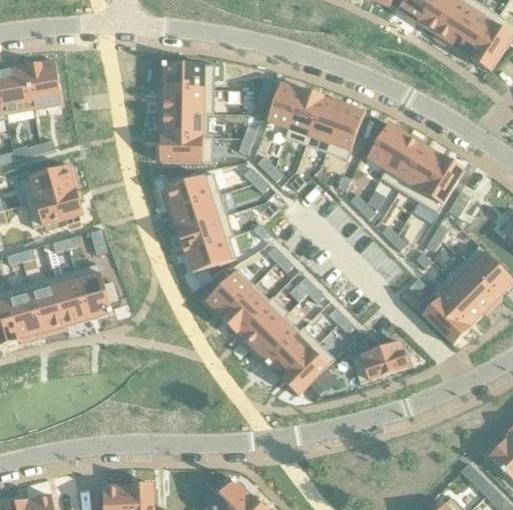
[(370,0),(390,8),(393,0),(370,0)]
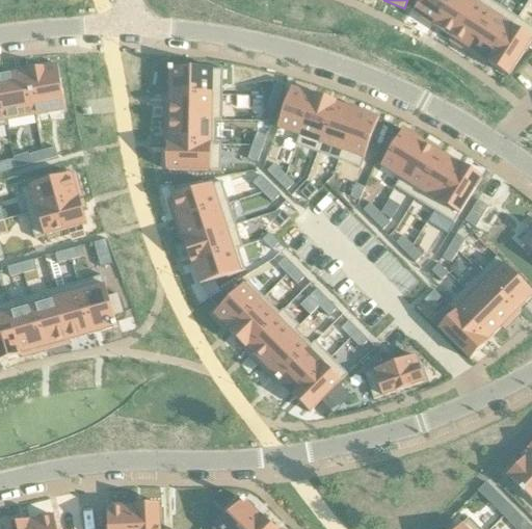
[(420,0),(414,11),(432,24),(448,0),(420,0)]
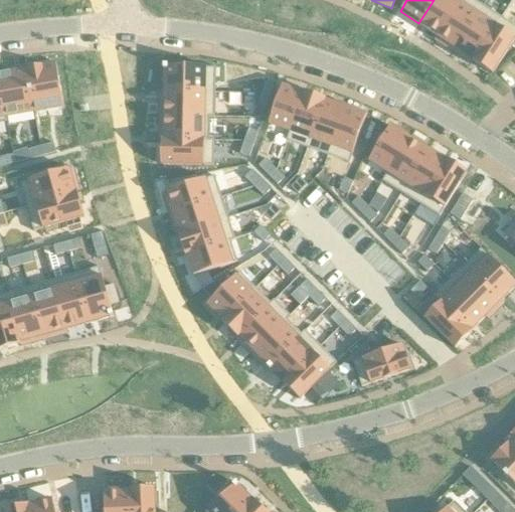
[(434,0),(418,23),(437,35),(438,35),(460,0),(459,0),(434,0)]
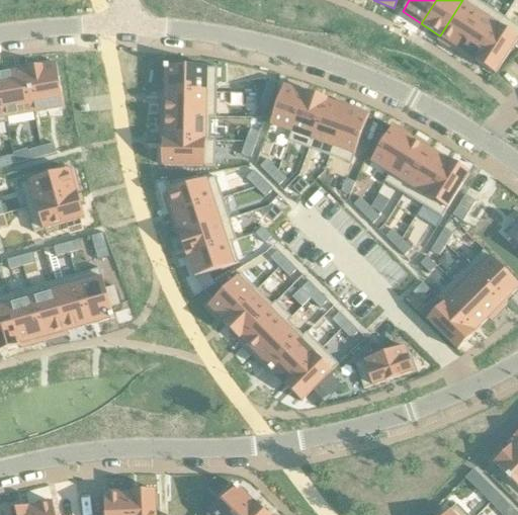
[(462,0),(440,35),(458,48),(486,4),(480,0),(461,0),(462,0)]
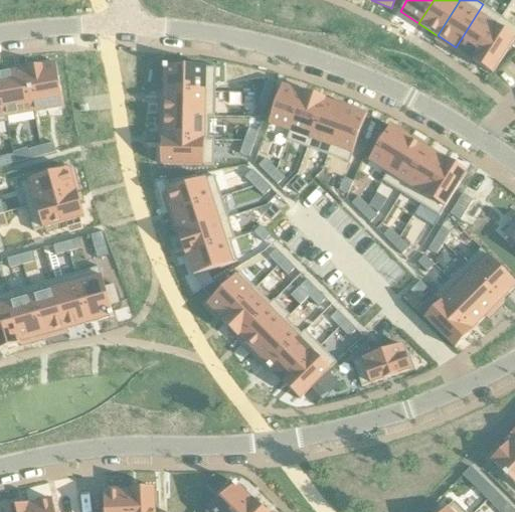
[(483,4),(456,47),(473,58),(474,58),(502,15),(483,4)]
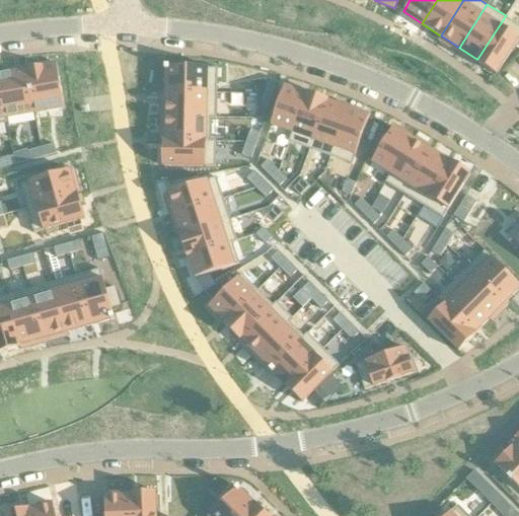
[(476,59),(476,60),(496,73),(518,37),(518,24),(506,15),(477,59),(476,59)]
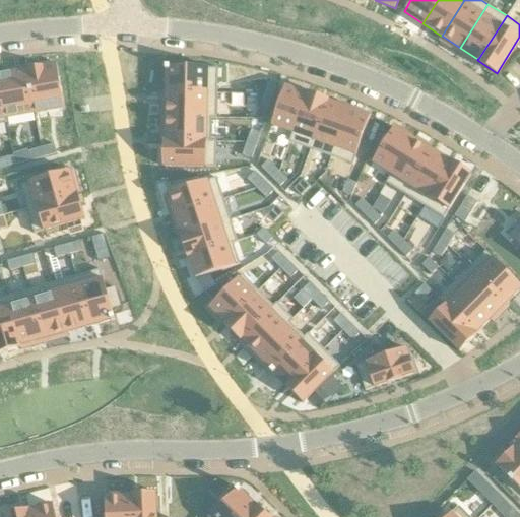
[(56,61),(26,67),(35,111),(64,106),(56,61)]
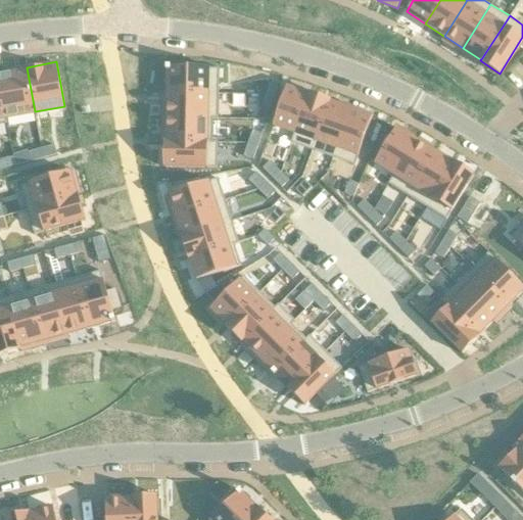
[(167,91),(219,92),(219,66),(192,66),(184,66),(167,65),(167,91)]
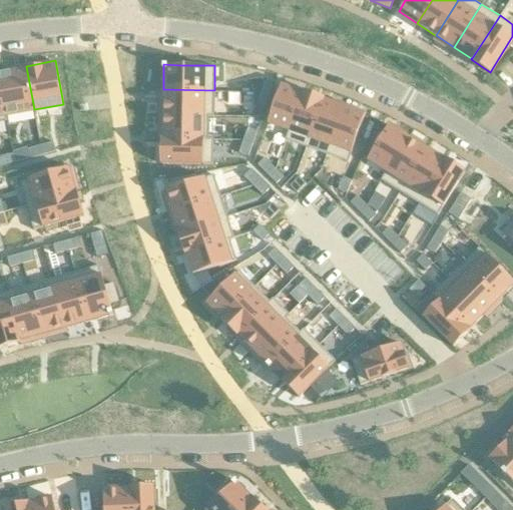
[(26,66),(0,70),(0,83),(6,114),(7,114),(34,109),(26,66)]
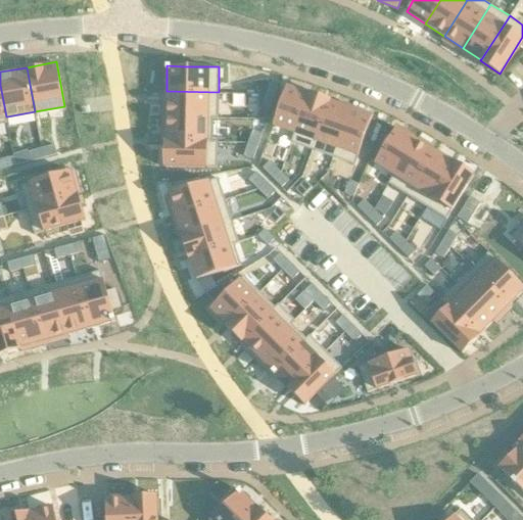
[(270,80),(266,93),(275,96),(279,84),(270,80)]
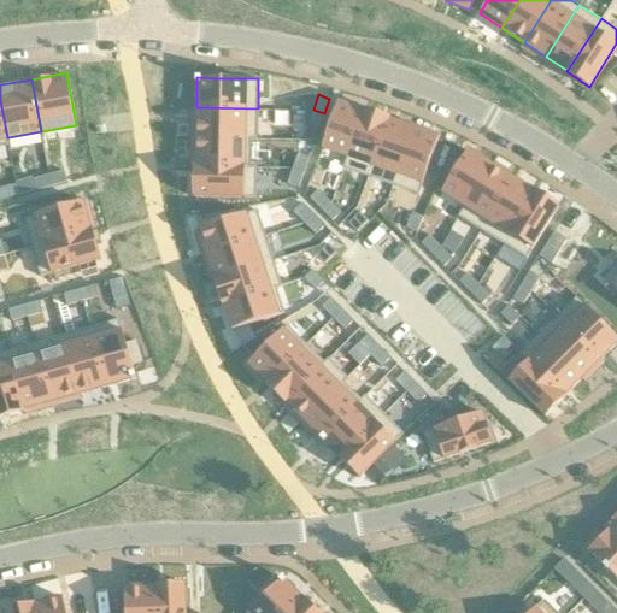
[(339,100),(322,147),(347,155),(348,157),(364,110),(363,108),(339,100)]
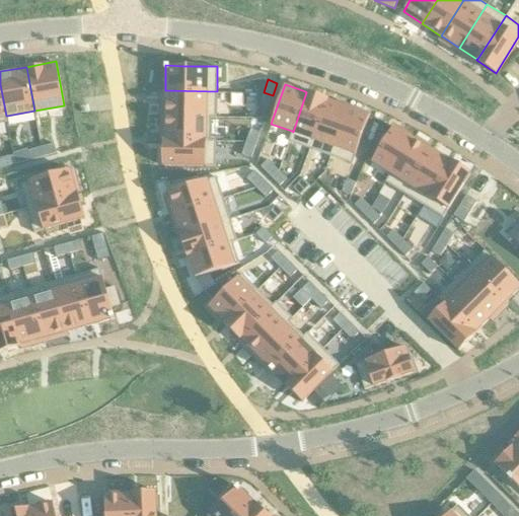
[(165,90),(164,115),(212,116),(212,117),(216,117),(217,91),(165,90)]
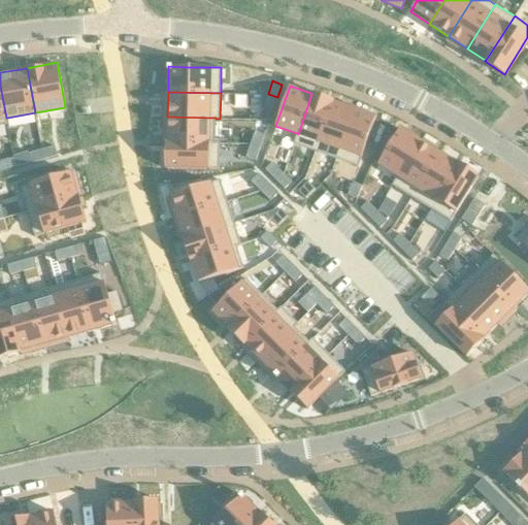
[(297,133),(293,142),(316,151),(333,101),(334,101),(334,100),(311,92),(310,93),(311,94),(298,134),(297,133)]
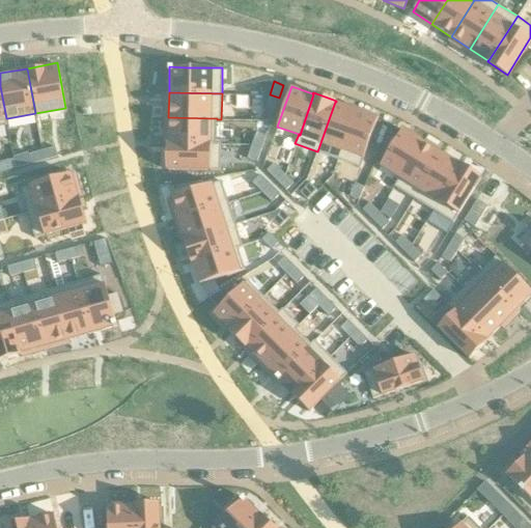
[(270,94),(264,108),(274,111),(279,98),(270,94)]
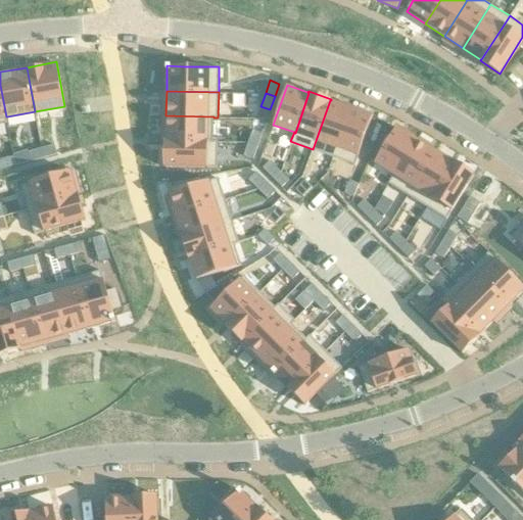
[(330,100),(313,149),(333,156),(350,107),(331,100),(330,100)]
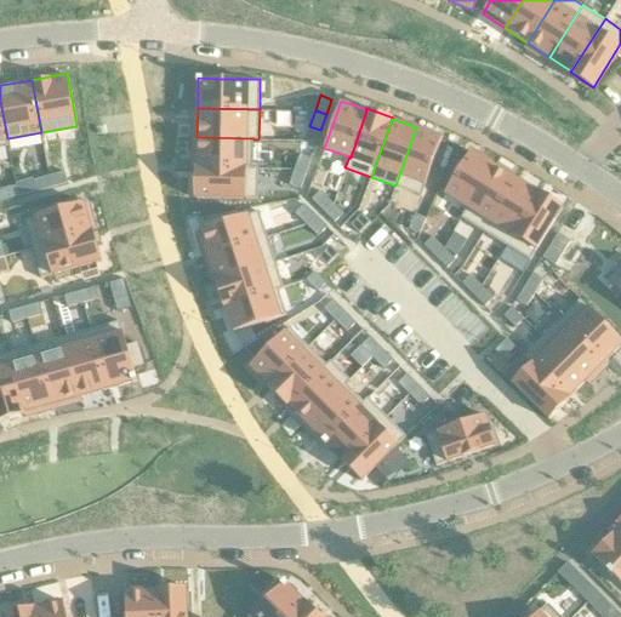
[(416,127),(396,186),(421,194),(442,136),(416,127)]
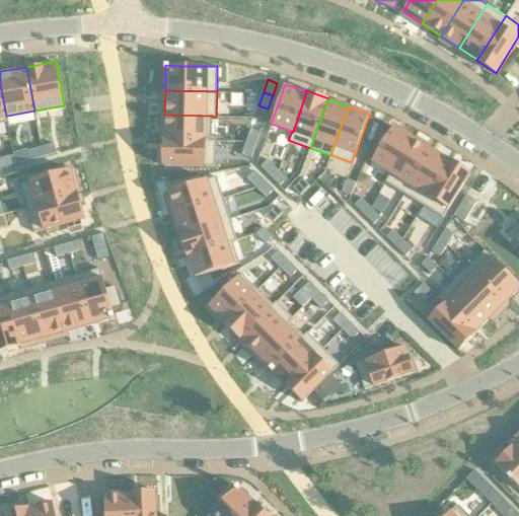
[(164,138),(164,139),(211,140),(211,139),(212,117),(212,116),(164,115),(164,138)]
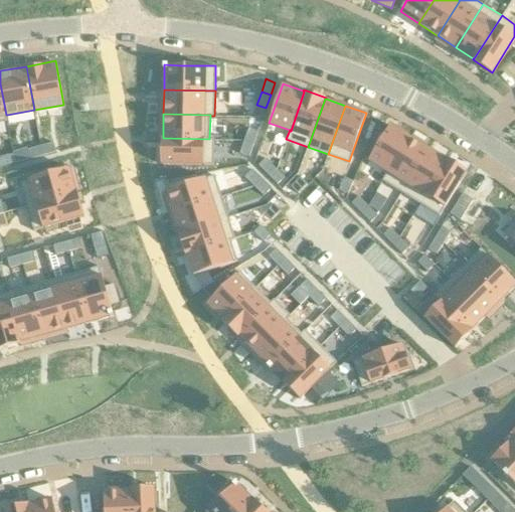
[(390,125),(369,160),(387,171),(388,172),(410,136),(390,125)]
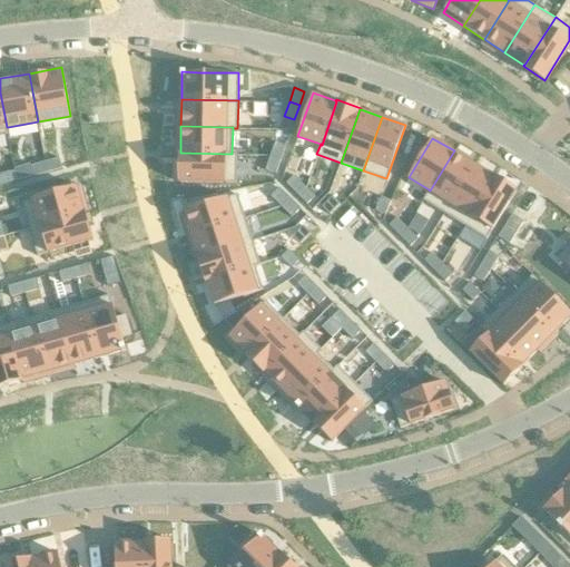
[(275,140),(271,155),(281,158),(286,144),(275,140)]
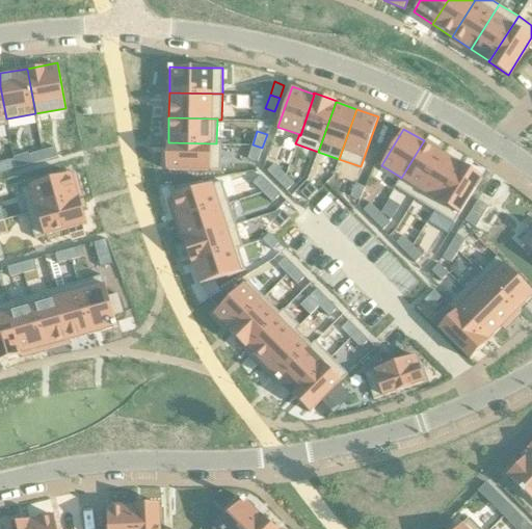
[(400,177),(395,185),(415,197),(443,153),(424,140),(401,178),(400,177)]
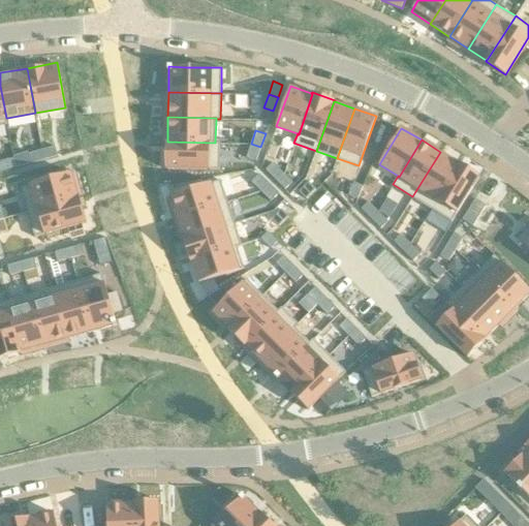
[(166,141),(165,167),(220,168),(220,142),(215,142),(215,143),(167,142),(167,141),(166,141)]
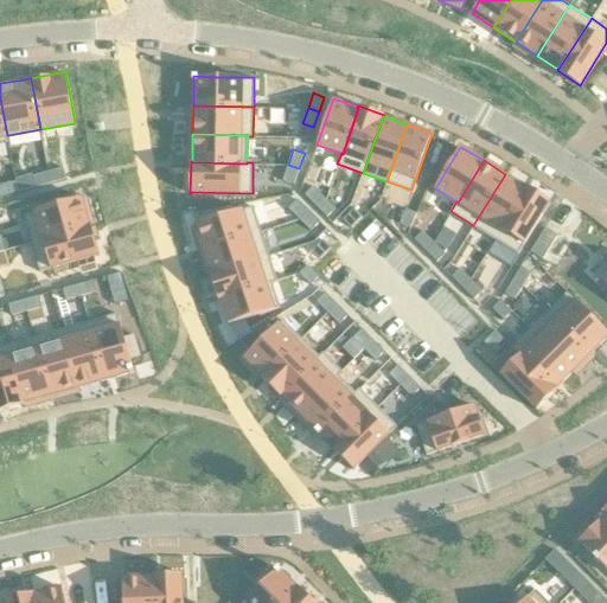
[(288,165),(282,179),(294,183),(299,168),(288,165)]
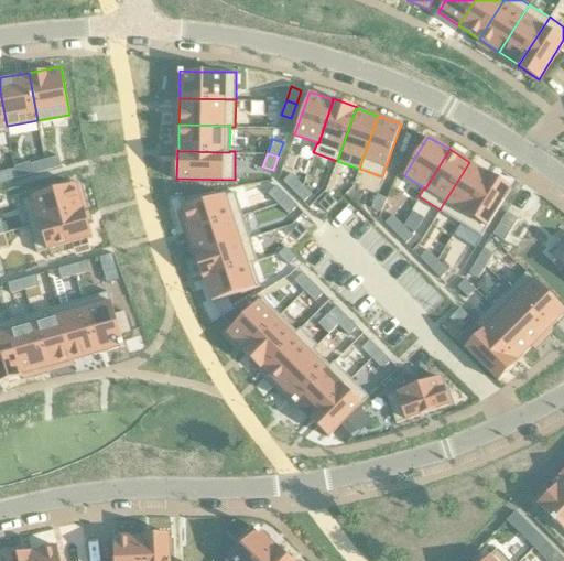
[(58,154),(44,159),(47,169),(62,164),(58,154)]
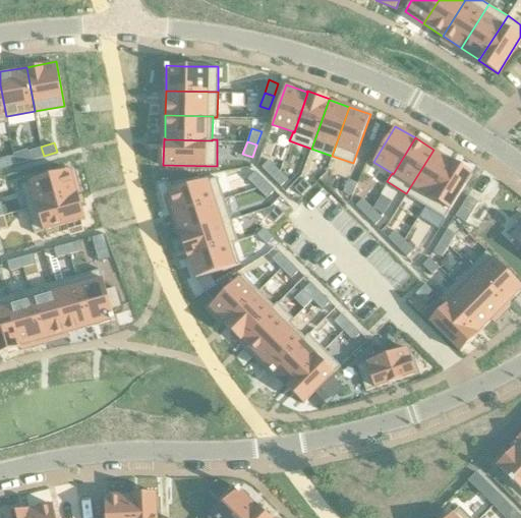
[(41,147),(27,150),(31,160),(44,156),(41,147)]
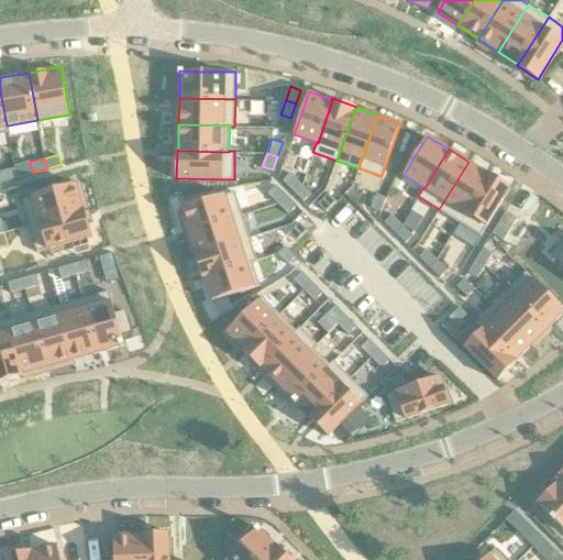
[(468,162),(439,209),(460,222),(488,174),(468,162)]
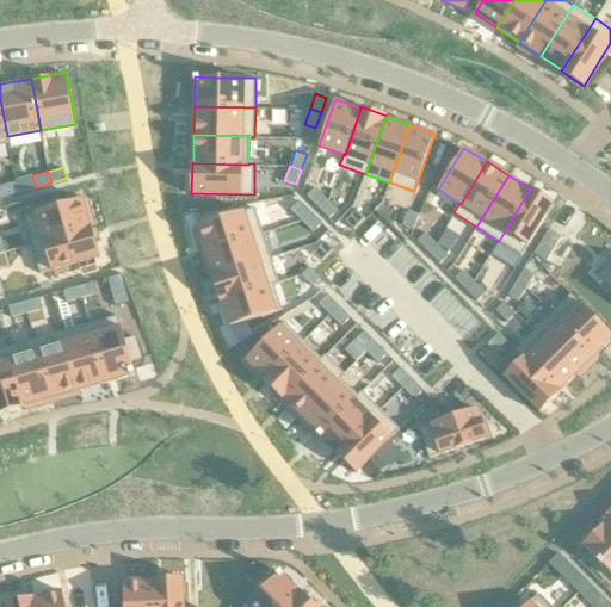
[(315,184),(308,192),(319,203),(327,196),(315,184)]
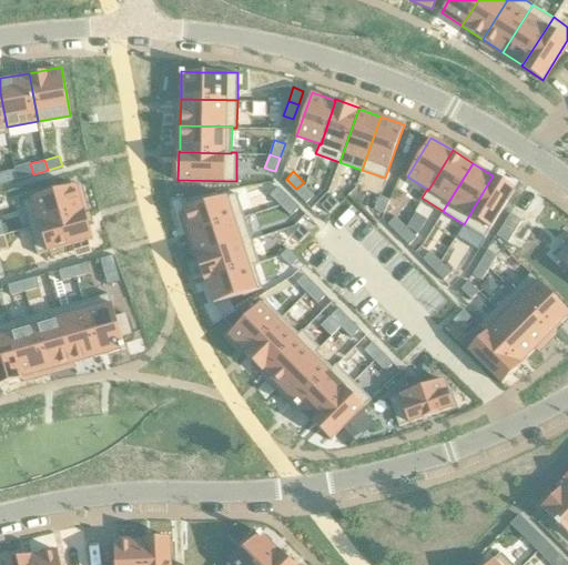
[(464,224),(456,235),(477,249),(485,236),(515,188),(493,173),(493,175),(464,224)]
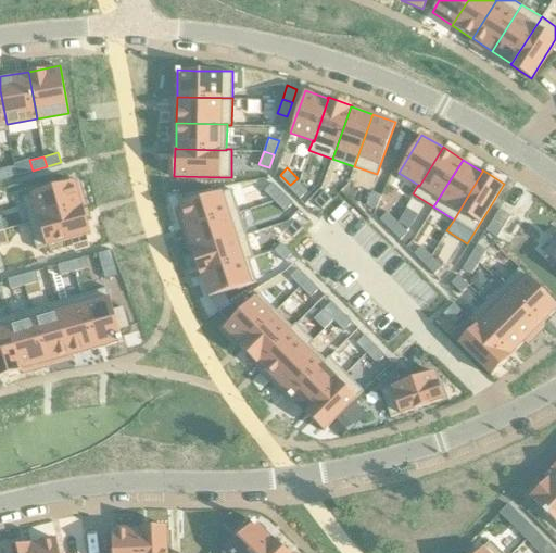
[(298,178),(290,185),(300,196),(307,188),(298,178)]
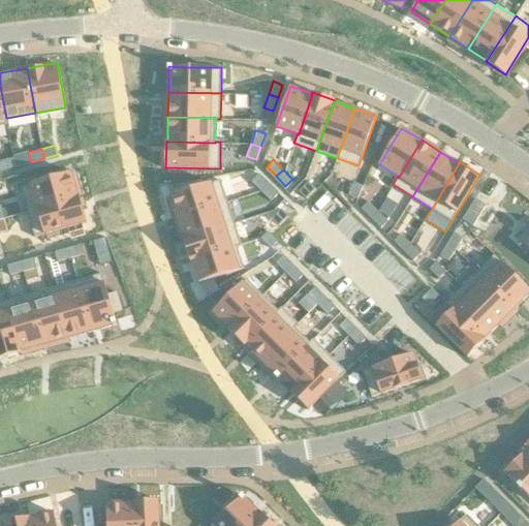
[(71,172),(21,186),(28,211),(79,196),(78,195),(71,172)]
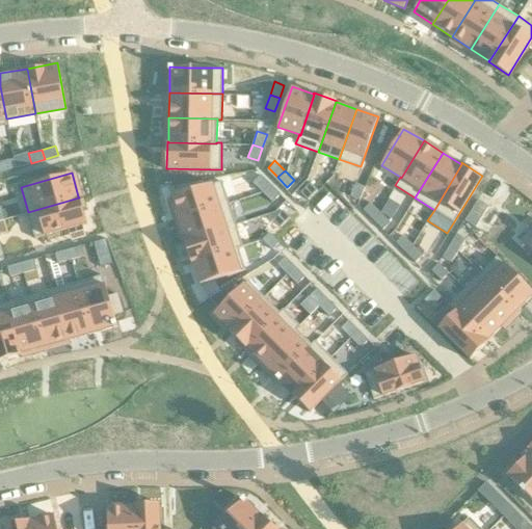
[(260,175),(253,181),(263,191),(270,184),(260,175)]
